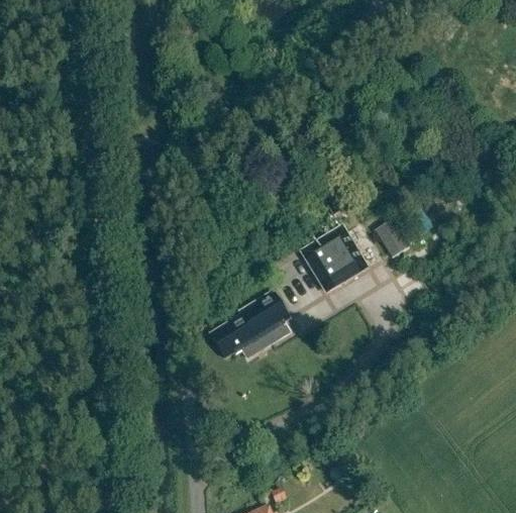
[(411,246),(394,219),(377,230),(393,258),(411,246)]
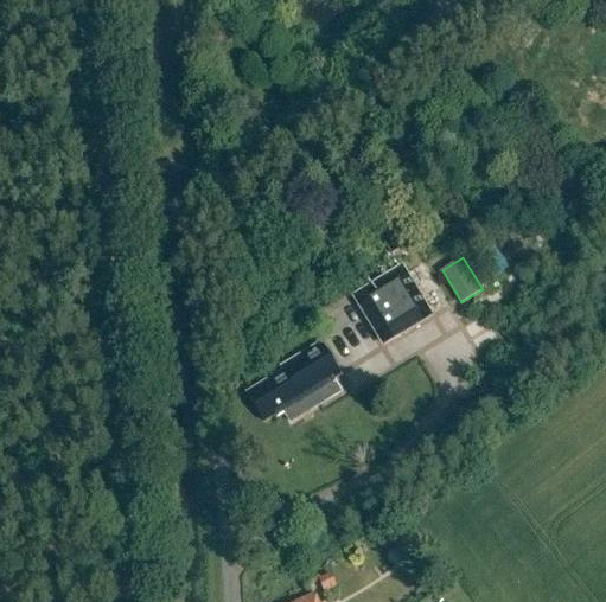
[(431,313),(402,267),(357,295),(384,341),(431,313)]
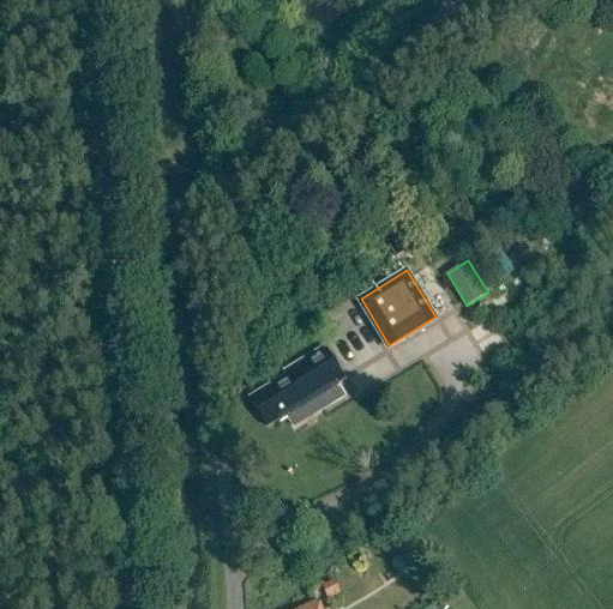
[(289,372),(251,392),(268,421),(280,415),(281,417),(289,412),(295,423),(325,406),(318,393),(346,378),(328,345),(287,368),(289,372)]
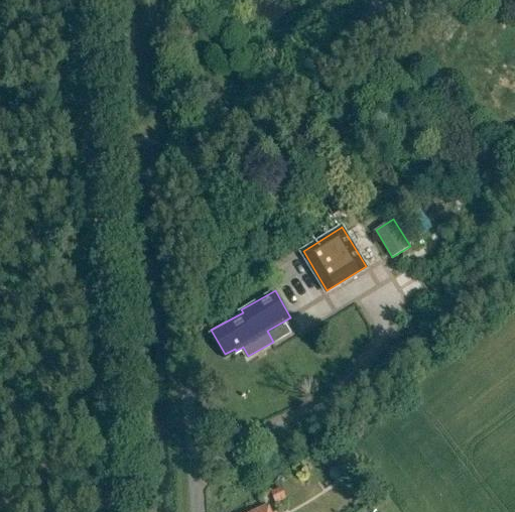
[(358,471),(351,461),(342,467),(349,477),(358,471)]
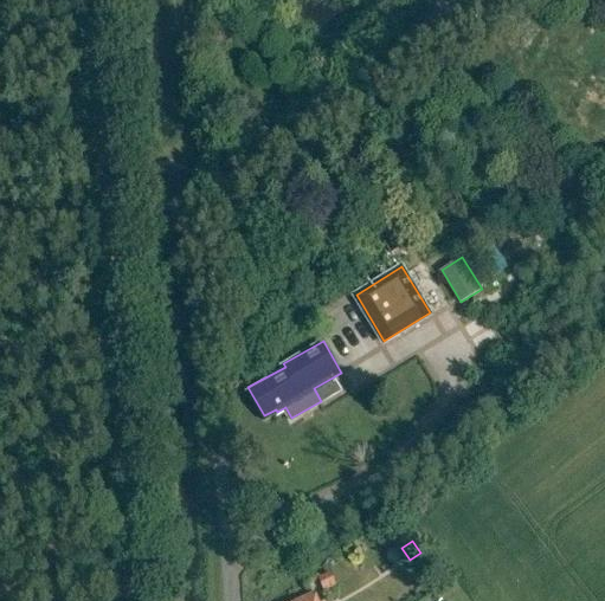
[(324,589),(336,585),(330,570),(319,575),(324,589)]
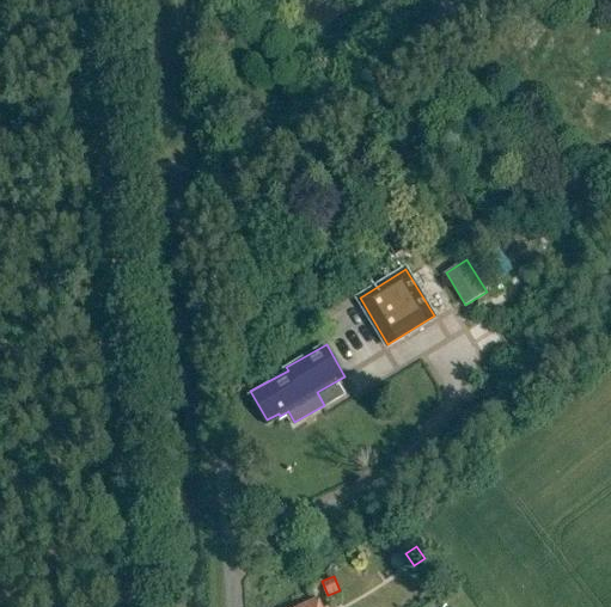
[(324,606),(321,596),(295,606),(324,606)]
